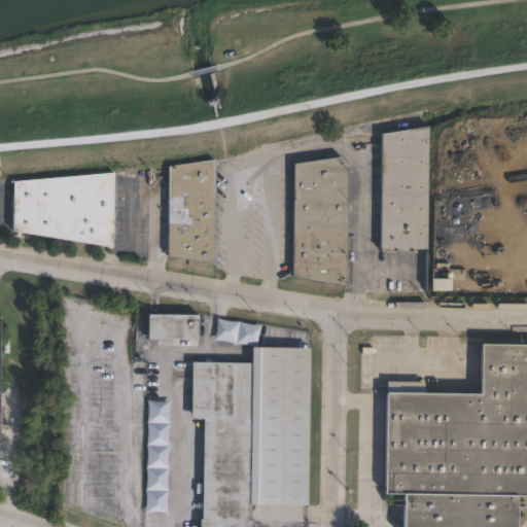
[(428,128),(427,249),(381,248),(383,135),(428,128)]
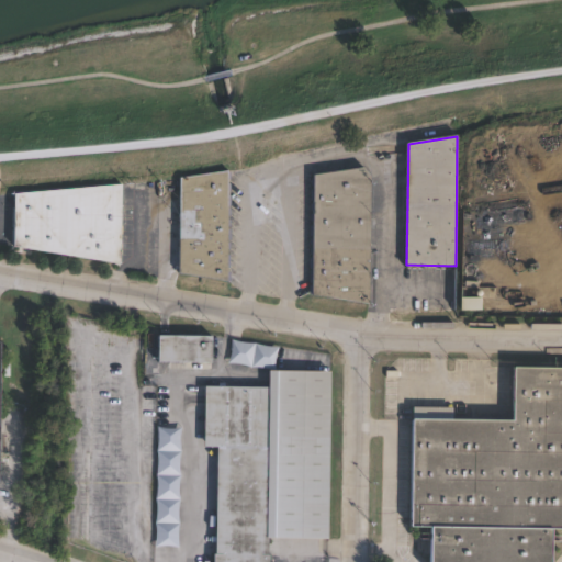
[(372,176),(370,303),(313,294),(315,176),(363,167),(372,176)]
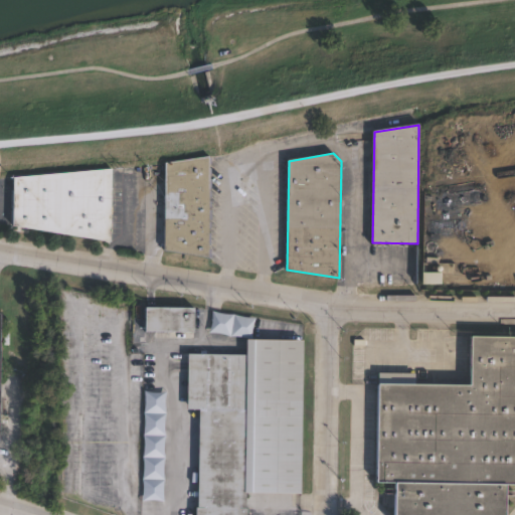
[(209,157),(208,256),(164,250),(166,163),(209,157)]
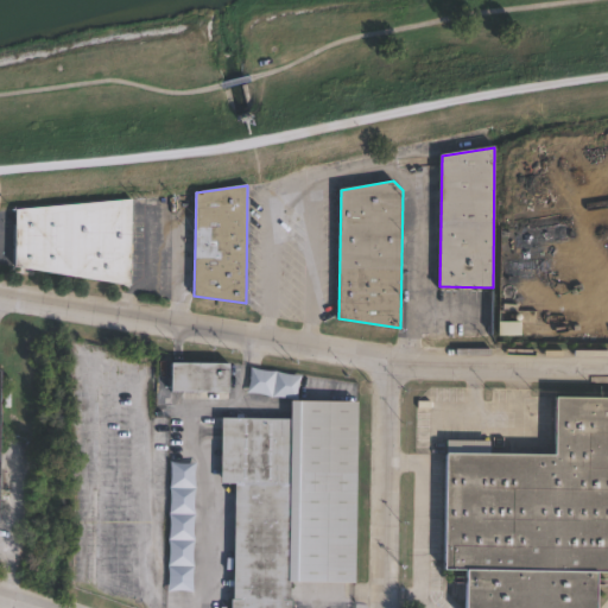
[(132,200),(131,284),(17,266),(17,209),(132,200)]
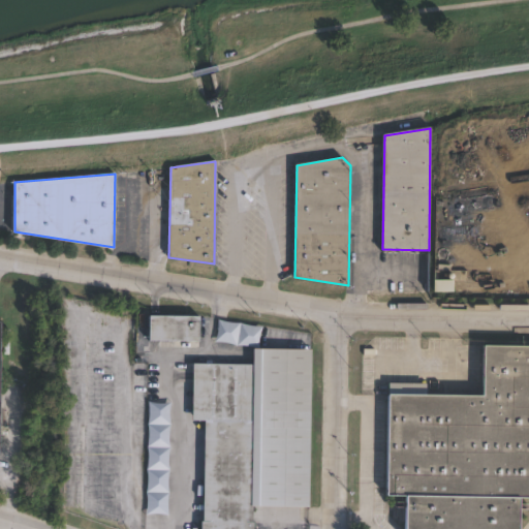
[(440,267),(440,271),(441,271),(441,268),(450,268),(450,291),(432,291),(431,267),(440,267)]
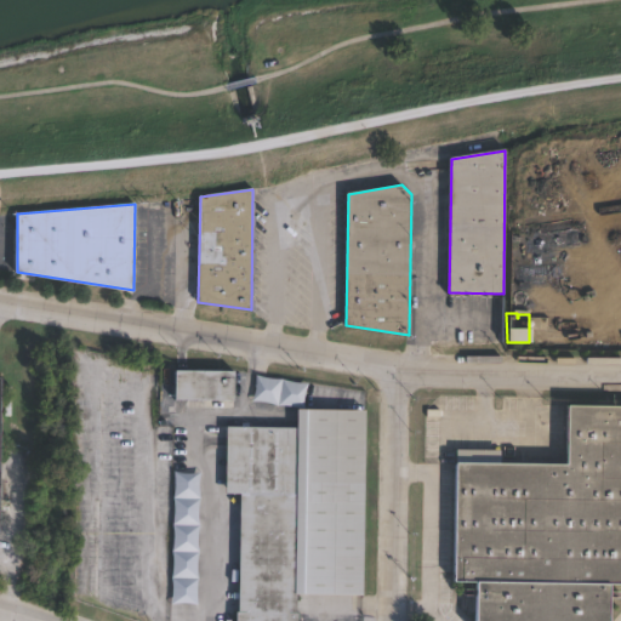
[(234,372),(233,400),(175,398),(176,370),(234,372)]
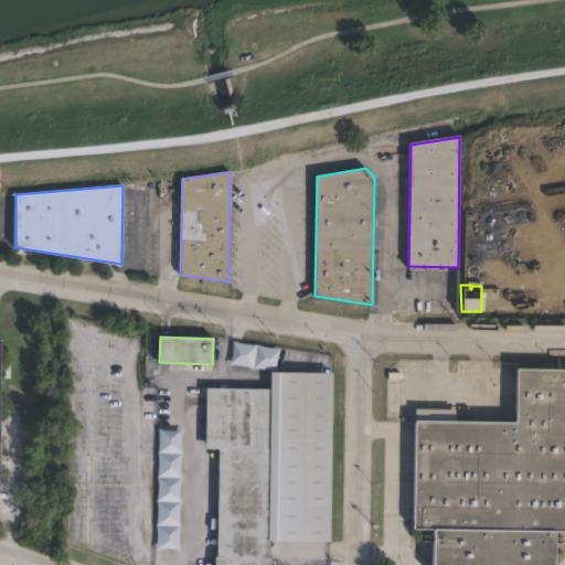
[(278,348),(232,342),(230,364),(275,370),(278,348)]
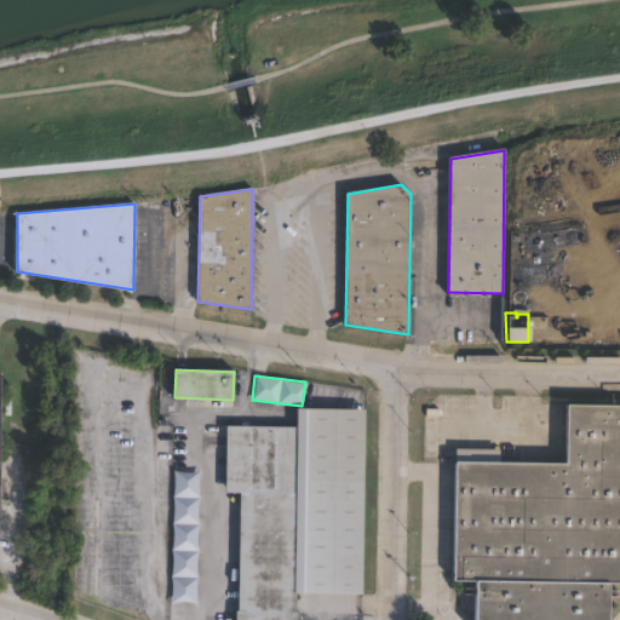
[(0,413),(10,414),(10,386),(0,385),(0,413)]
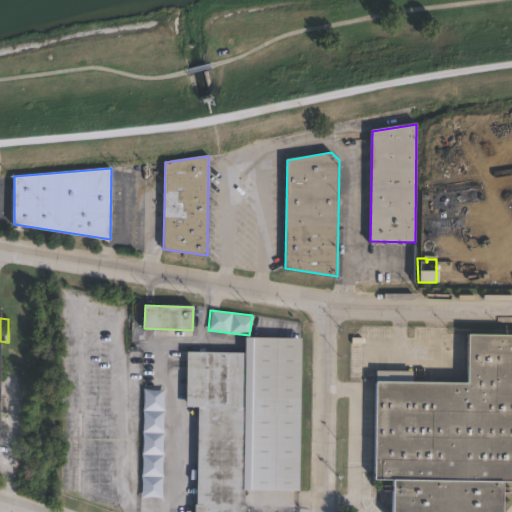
[(511,335),(511,481),(503,481),(496,481),(496,495),(495,495),(495,511),(385,511),(385,480),(375,479),(378,372),(414,372),(413,380),(468,381),(469,334),(511,335)]
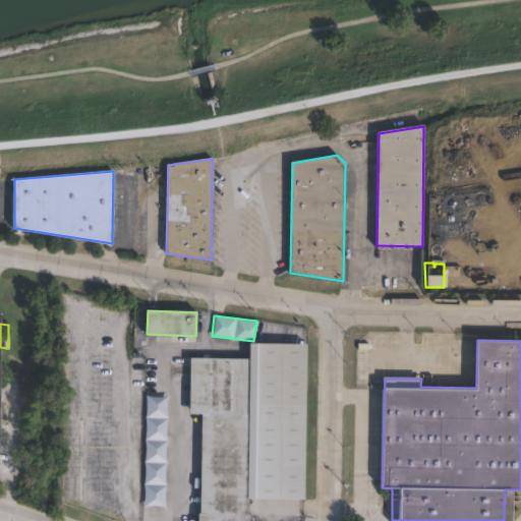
[(245,499),(245,358),(245,342),(300,343),(299,499),(245,499)]
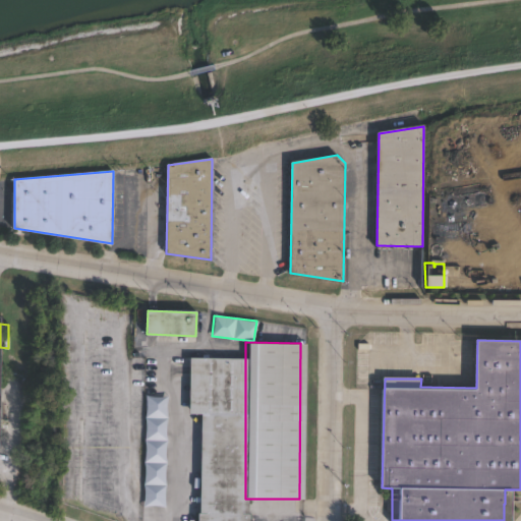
[(245,358),(245,499),(244,520),(196,520),(197,415),(184,415),(185,358),(245,358)]
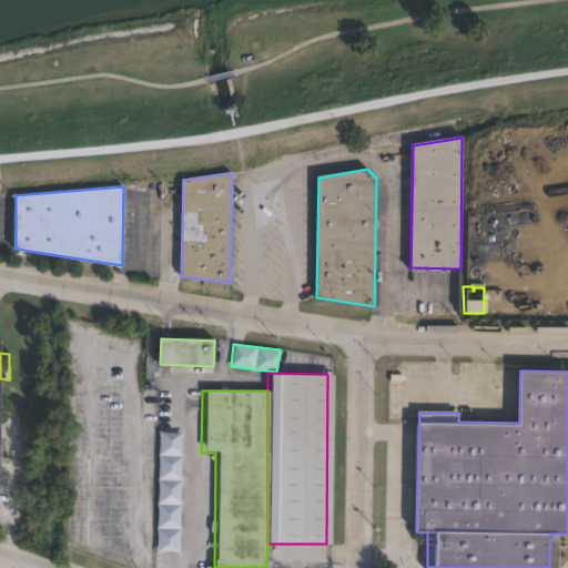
[(156,553),(180,553),(181,432),(158,430),(156,553)]
